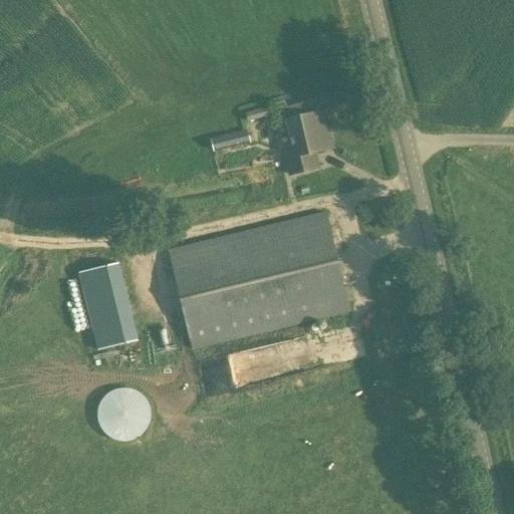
[(286,107),(289,119),(286,120),(293,147),(283,149),(289,175),(318,168),(314,152),(330,149),(321,112),(306,115),(303,103),(286,107)]
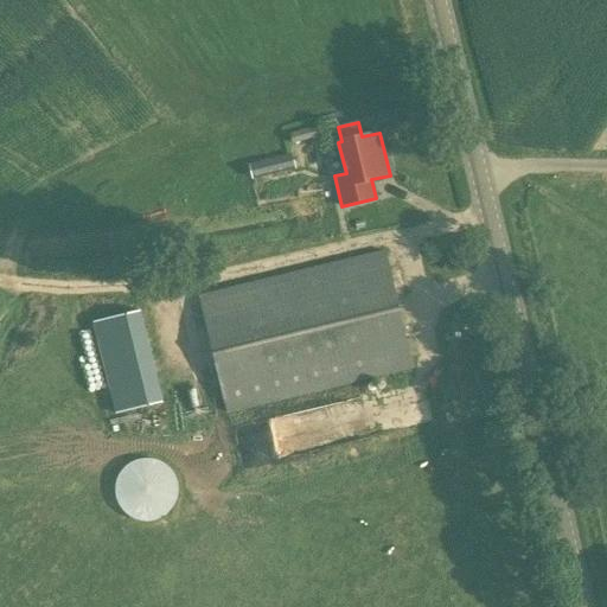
[(253,180),(296,170),(292,154),(287,154),(248,164),(253,180)]
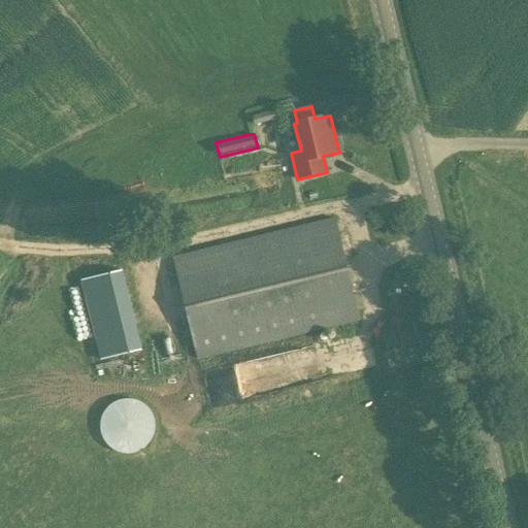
[(361,321),(335,218),(172,257),(190,328),(197,361),(361,321)]
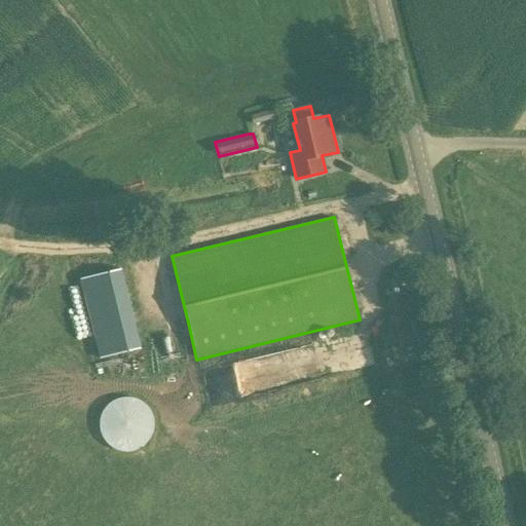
[(82,279),(103,359),(140,349),(119,270),(82,279)]
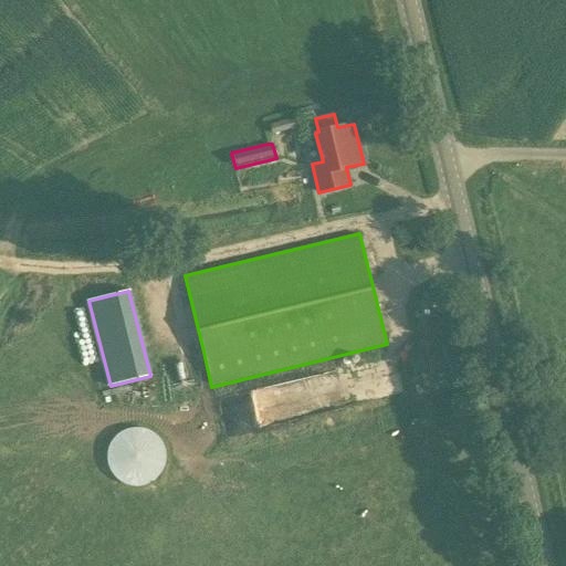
[(155,432),(146,427),(136,426),(126,428),(117,432),(111,440),(107,450),(106,460),(109,469),(115,477),(123,483),(132,486),(142,486),(150,483),(158,477),(164,469),(167,459),(166,449),(163,440),(155,432)]
